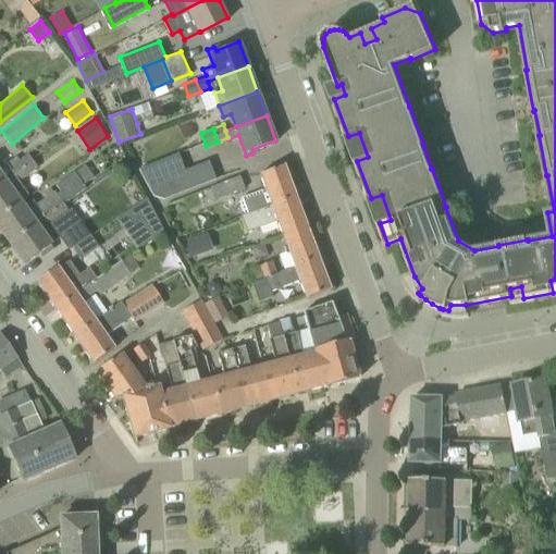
[(0,184),(25,167),(21,161),(21,160),(17,155),(0,167),(0,184)]
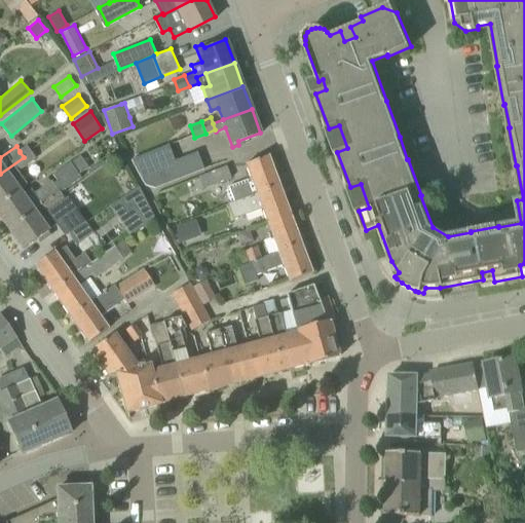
[(28,146),(20,151),(20,152),(24,157),(27,162),(35,156),(28,146)]
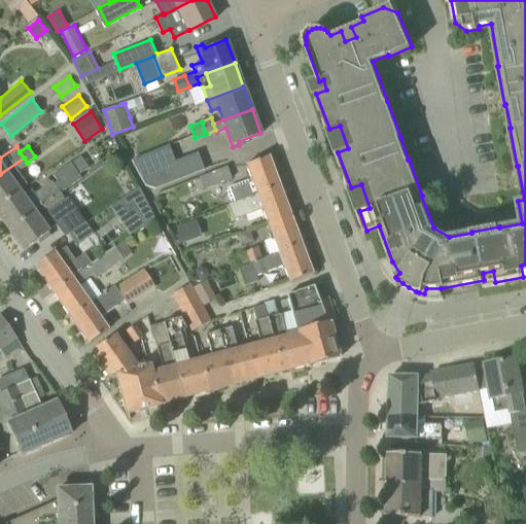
[(175,161),(141,174),(145,183),(155,186),(204,168),(198,151),(175,161)]
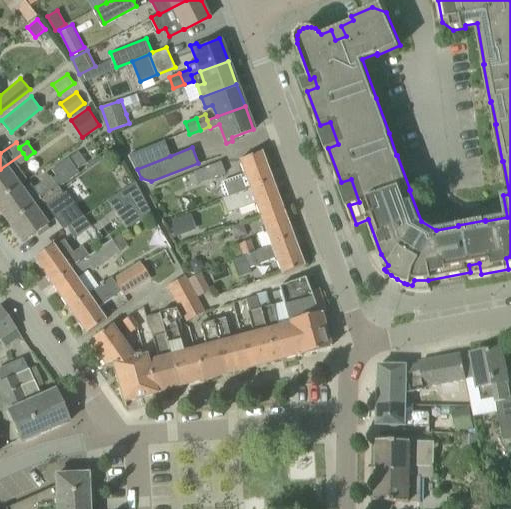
[(31,182),(22,188),(19,185),(0,198),(0,209),(9,222),(33,204),(42,197),(39,193),(47,187),(55,197),(64,191),(59,185),(79,171),(77,168),(86,162),(78,149),(40,175),(43,180),(34,186),(31,182)]
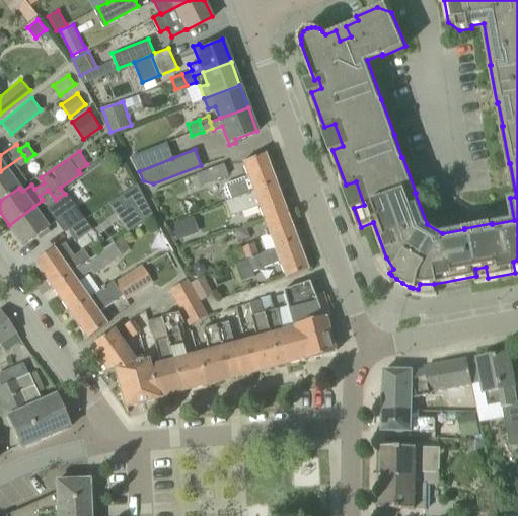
[(224,187),(228,199),(253,190),(276,181),(265,152),(242,161),(247,174),(226,182),(224,187)]
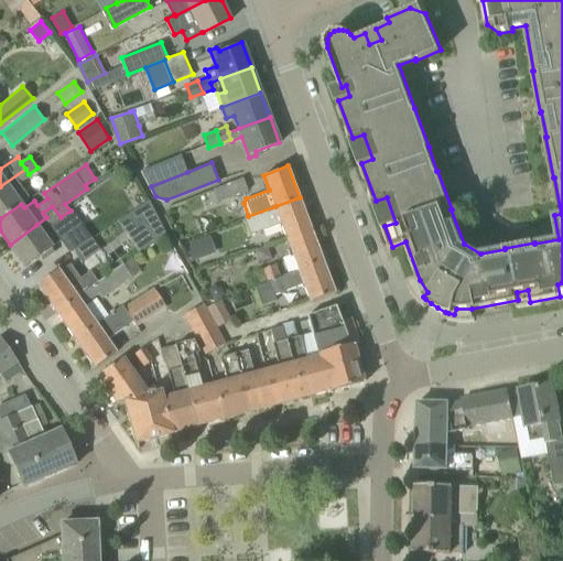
[(19,181),(29,174),(25,169),(0,186),(0,218),(21,204),(20,203),(30,196),(19,181)]
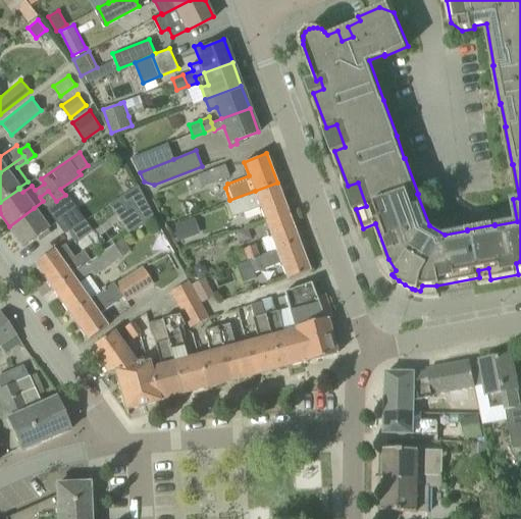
[(229,175),(225,163),(199,173),(199,175),(192,178),(196,188),(229,175)]
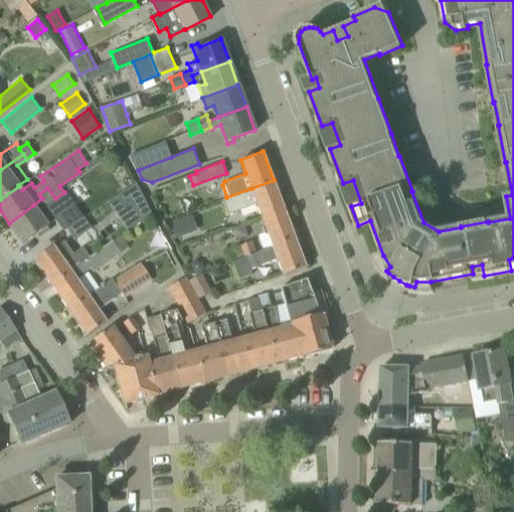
[(226,197),(224,198),(230,213),(257,203),(262,216),(285,208),(274,180),(251,188),(226,197)]
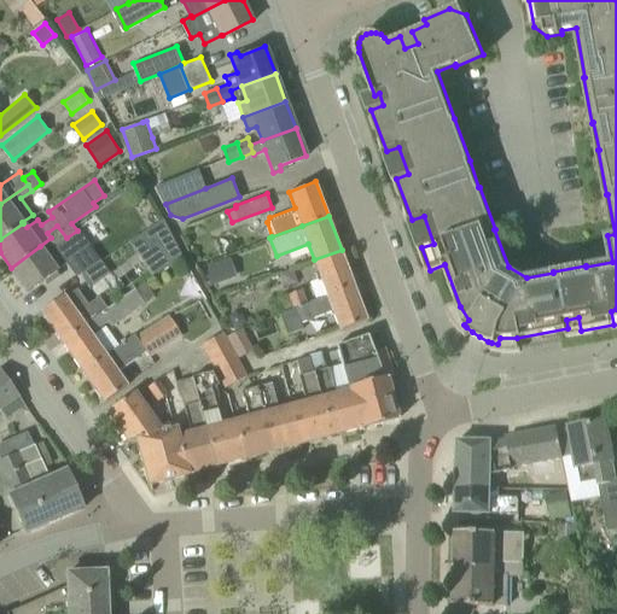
[(164,217),(139,234),(147,246),(158,239),(175,264),(185,257),(164,217)]
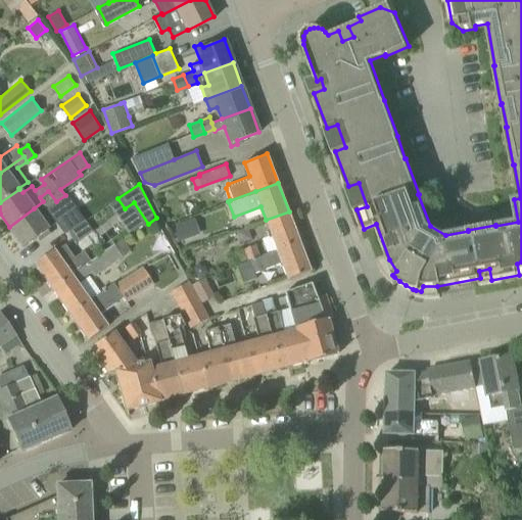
[(47,207),(56,201),(48,191),(40,197),(43,201),(47,207)]
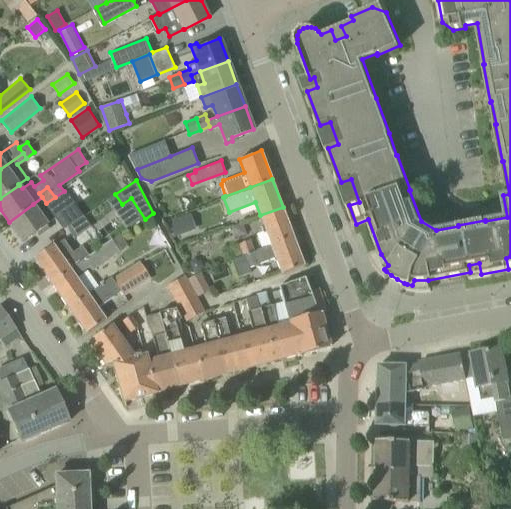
[(55,197),(46,203),(64,228),(83,215),(65,190),(64,191),(55,197)]
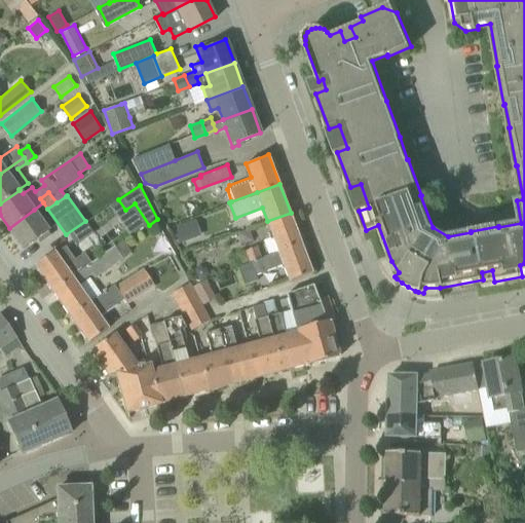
[(50,233),(34,210),(9,228),(24,248),(42,234),(46,236),(50,233)]
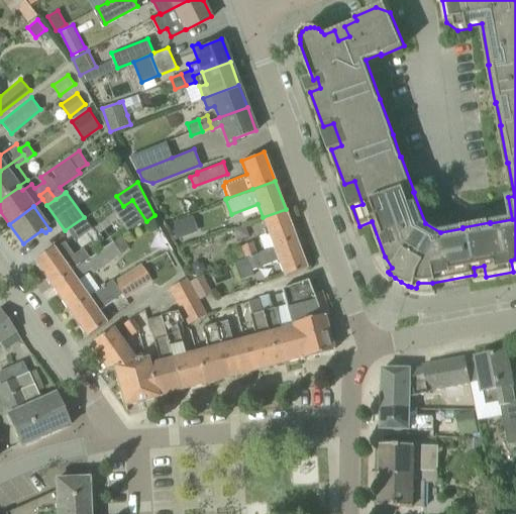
[(274,246),(296,237),(286,209),(263,217),(274,246)]
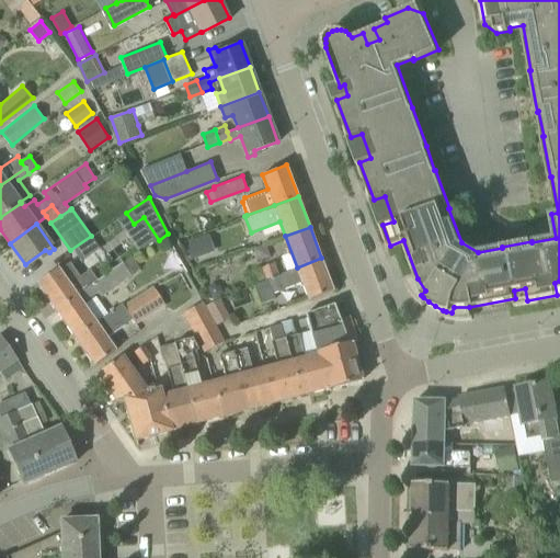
[(73,250),(81,262),(99,250),(90,237),(73,250)]
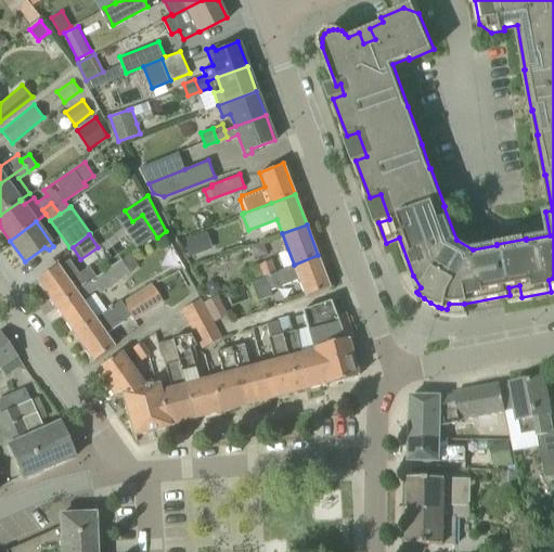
[(194,234),(182,239),(189,256),(201,252),(194,234)]
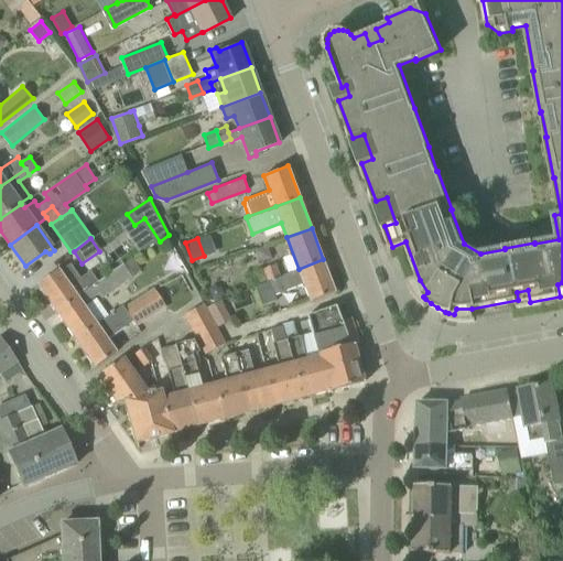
[(274,294),(304,283),(310,300),(335,291),(323,259),(299,269),(281,276),(268,281),(257,286),(263,304),(277,300),(274,294)]
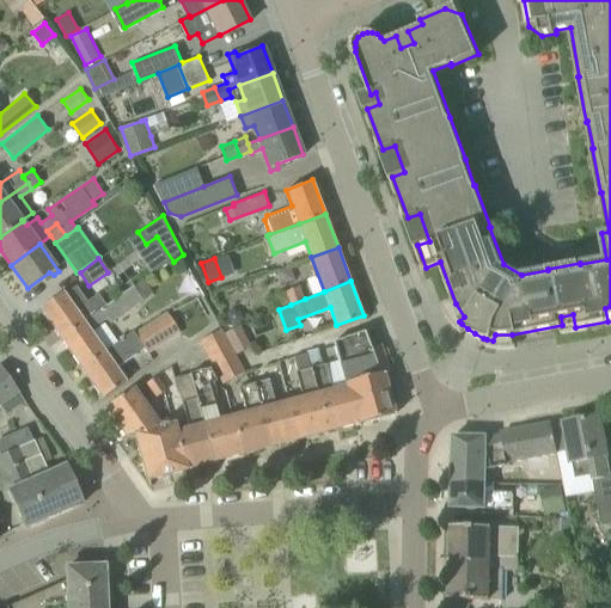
[(66,293),(63,290),(40,307),(61,337),(108,305),(107,304),(99,292),(87,300),(78,286),(66,293)]
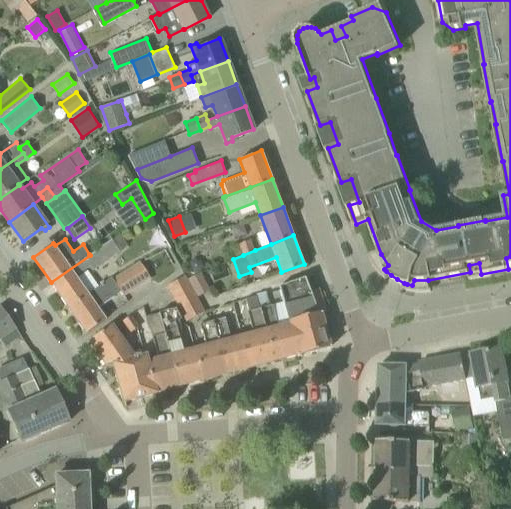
[(90,255),(51,282),(68,307),(88,293),(76,275),(90,265),(93,269),(119,250),(112,239),(89,254),(90,255)]
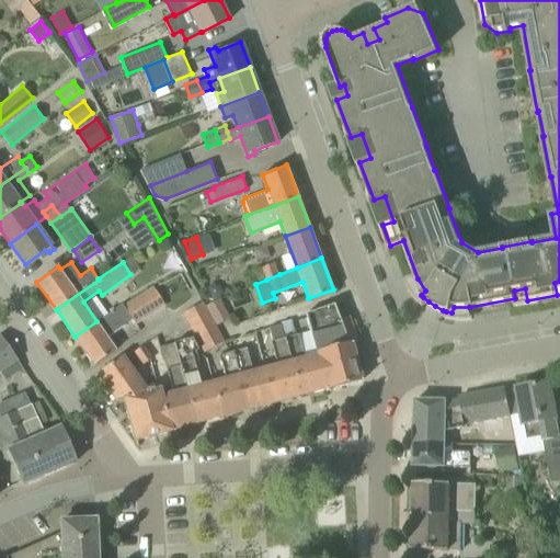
[(280,274),(274,262),(261,266),(266,280),(280,274)]
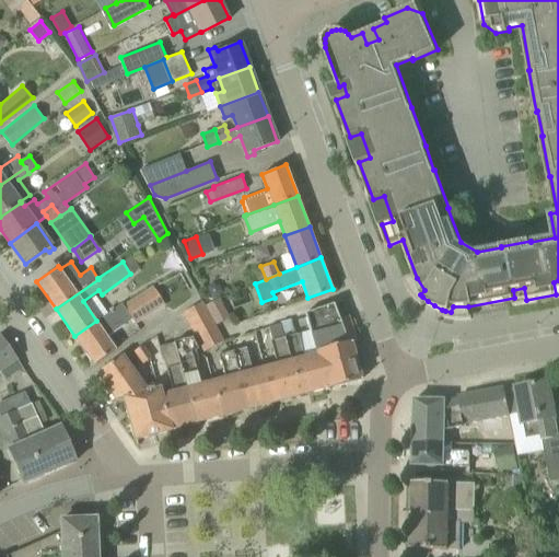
[(260,266),(249,270),(255,283),(266,279),(260,266)]
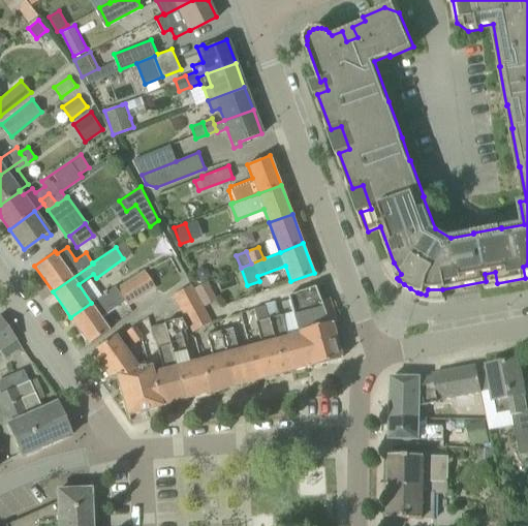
[(115,286),(91,303),(70,317),(89,343),(110,329),(100,316),(125,300),(127,304),(156,286),(146,269),(116,287),(115,286)]
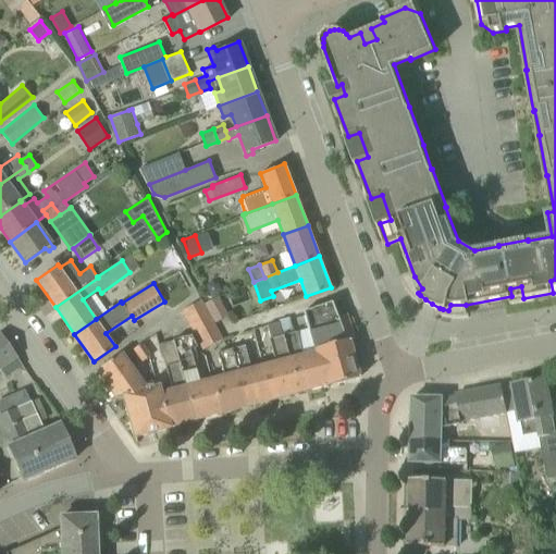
[(210,312),(214,322),(229,314),(218,294),(205,302),(210,312)]
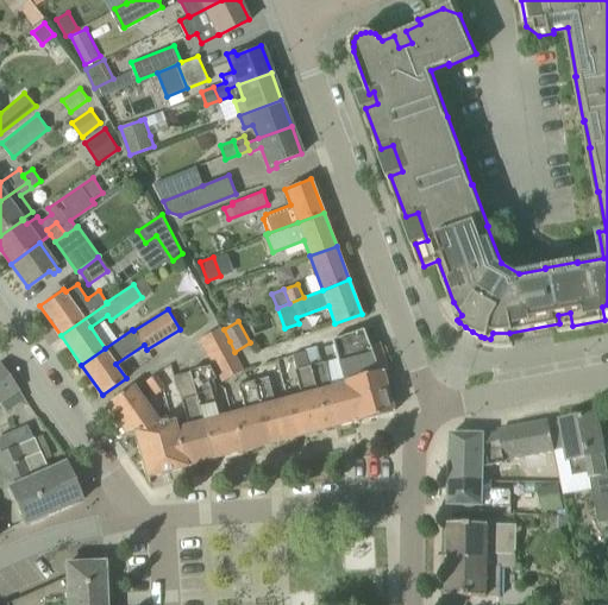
[(230,341),(224,329),(221,326),(200,338),(208,352),(230,341)]
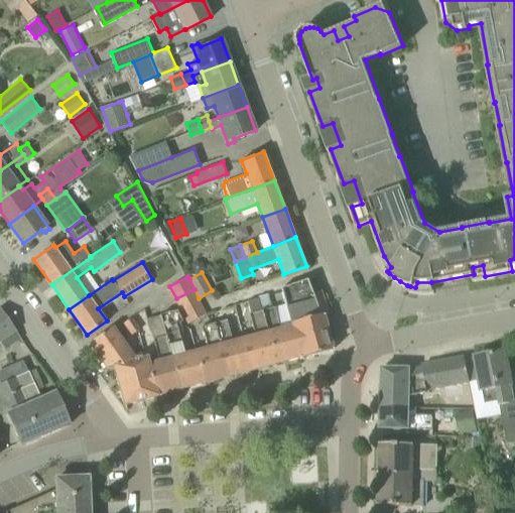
[(315,276),(296,283),(282,288),(287,301),(285,301),(291,323),(300,356),(300,357),(333,349),(324,314),(330,312),(315,276)]
